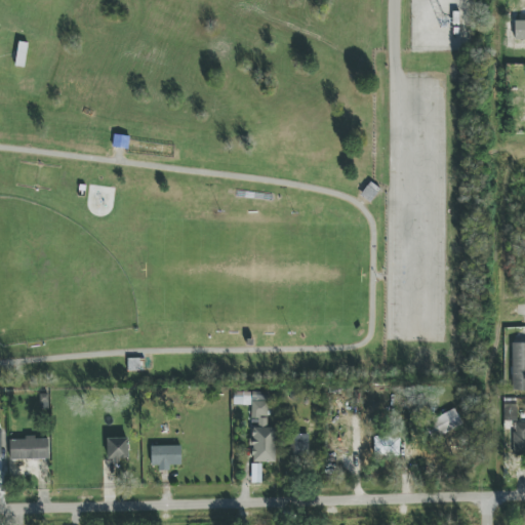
[(24,68),(28,43),(18,42),(14,66),(24,68)]
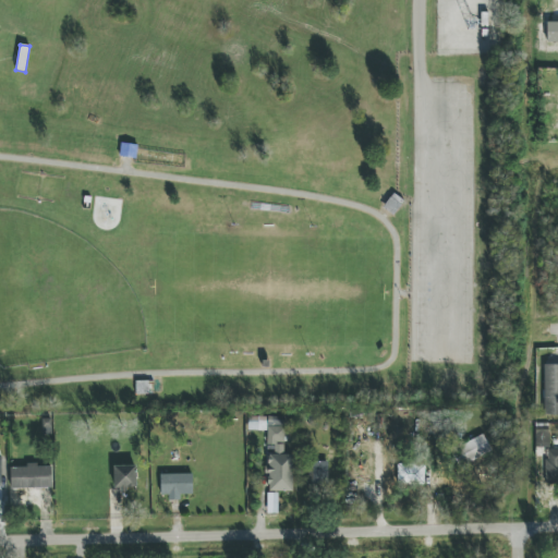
[(98,164),(143,170),(145,146),(100,142),(98,164)]
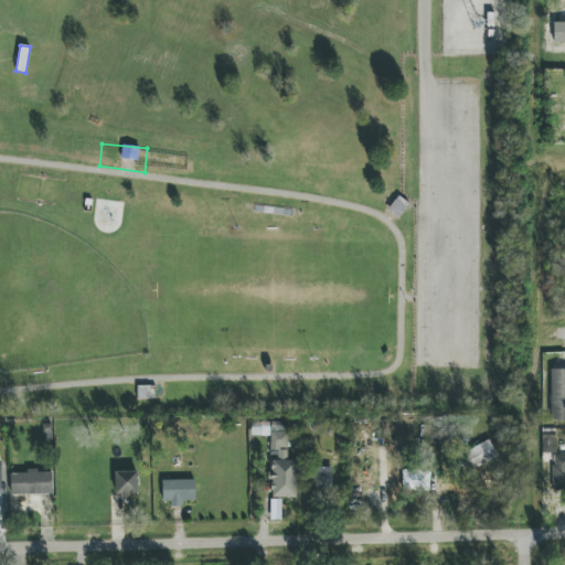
[(564,369),(550,370),(552,420),(564,419),(564,369)]
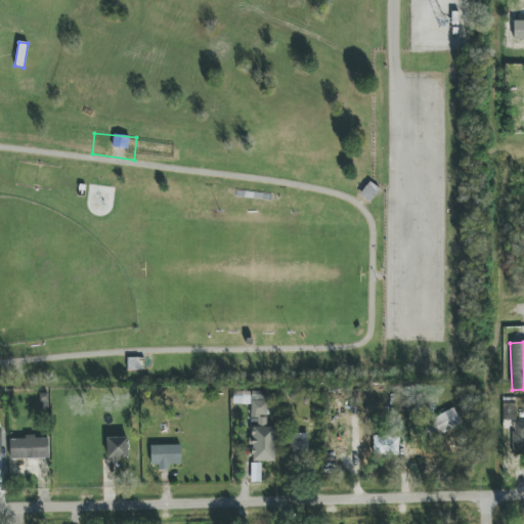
[(274,462),(275,427),(266,427),(267,391),(232,391),(232,404),(251,404),(251,418),(257,418),(257,427),(251,427),(251,462),(274,462)]
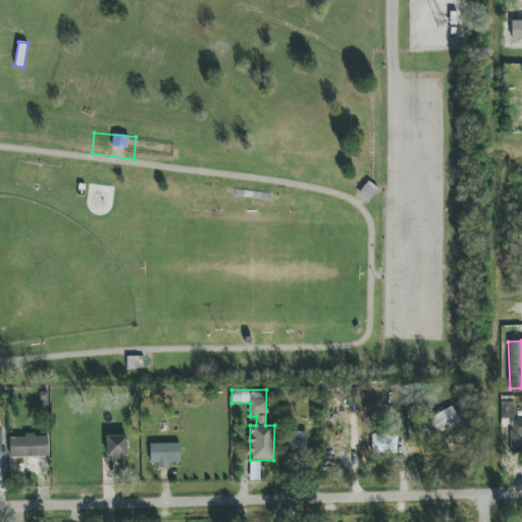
[(501,428),(510,428),(509,453),(521,452),(521,420),(513,420),(514,398),(501,398),(501,428)]
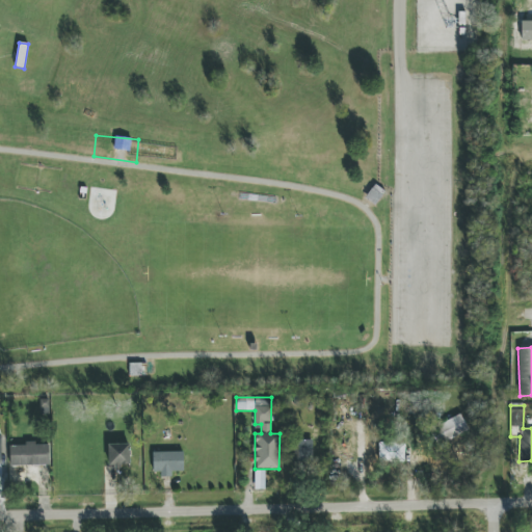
[(469,430),(461,415),(430,431),(437,446),(469,430)]
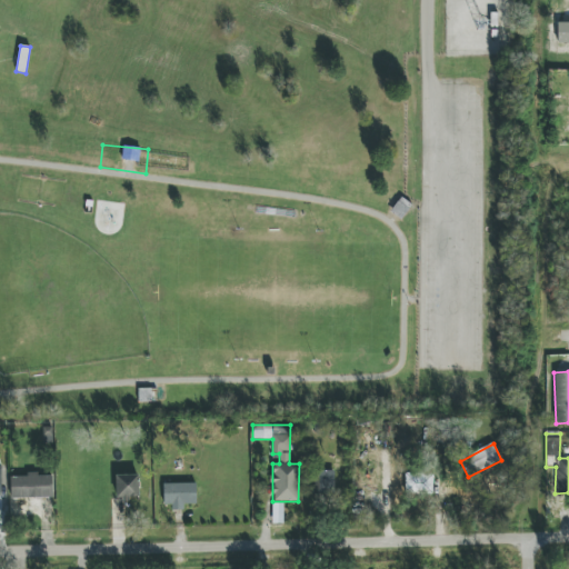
[(335,471),(315,471),(313,495),(335,496),(335,471)]
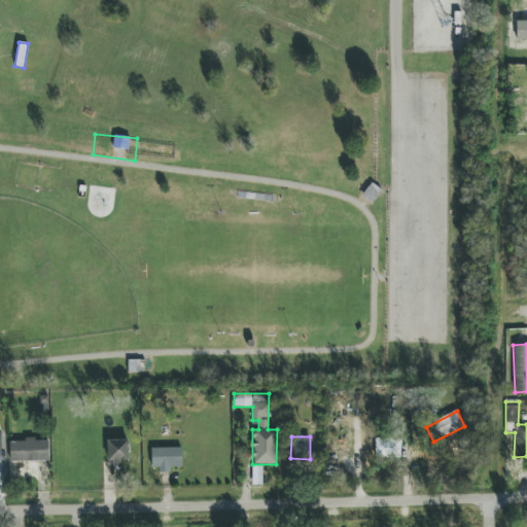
[(376,457),(401,457),(401,438),(376,437),(376,457)]
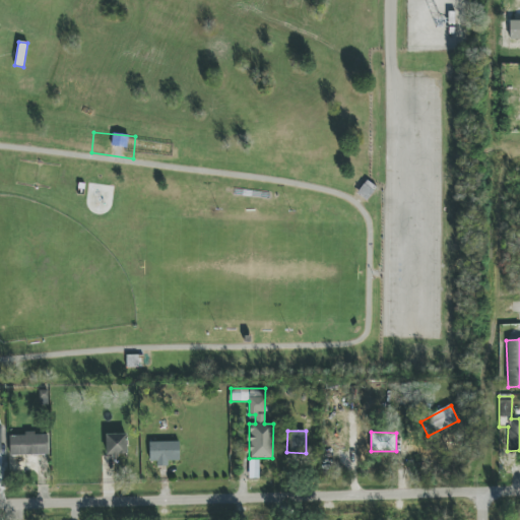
[(48,434),(9,435),(10,455),(49,454),(48,434)]
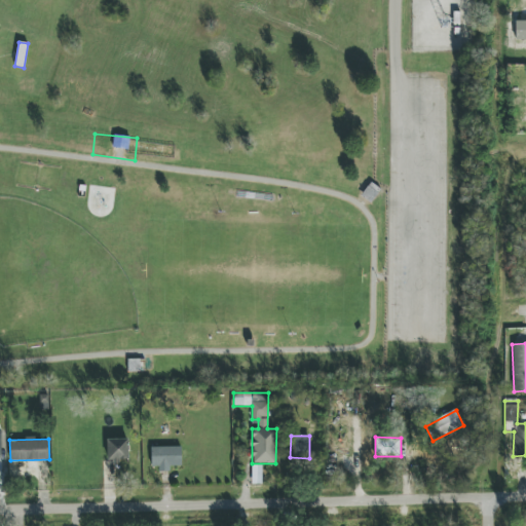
[(107,439),(108,461),(129,460),(128,439),(107,439)]
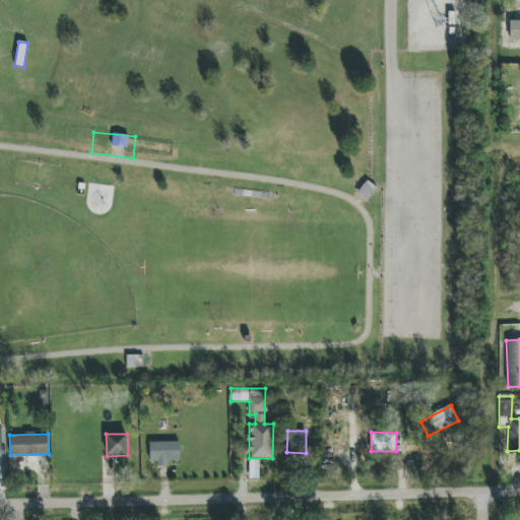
[(179,442),(149,442),(149,461),(180,460),(179,442)]
